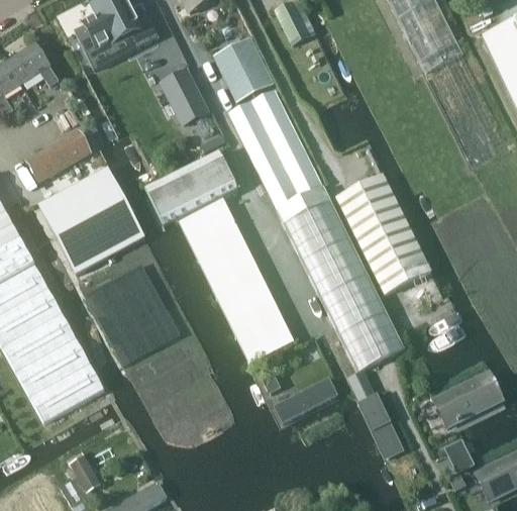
[(99,16),(74,29),(94,68),(136,46),(159,35),(145,11),(135,16),(126,0),(97,0),(92,3),(99,16)]
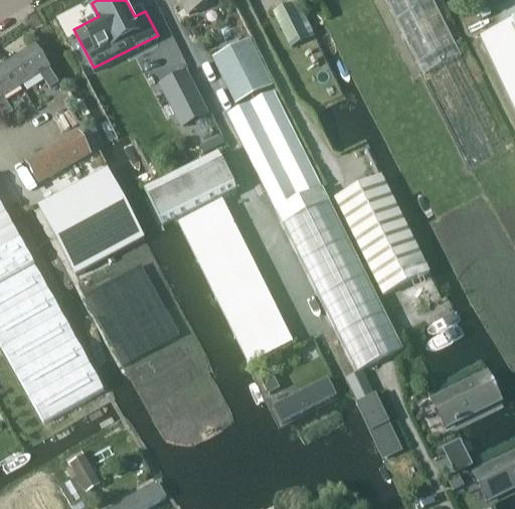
[(184,0),(190,11),(211,0),(184,0)]
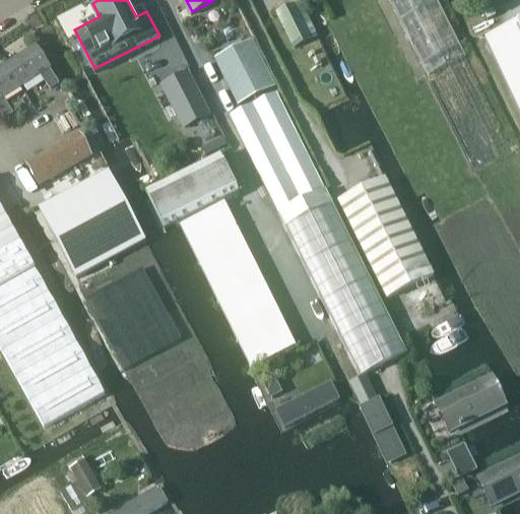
[(295,0),(276,9),(294,44),(316,33),(300,0),(295,0)]
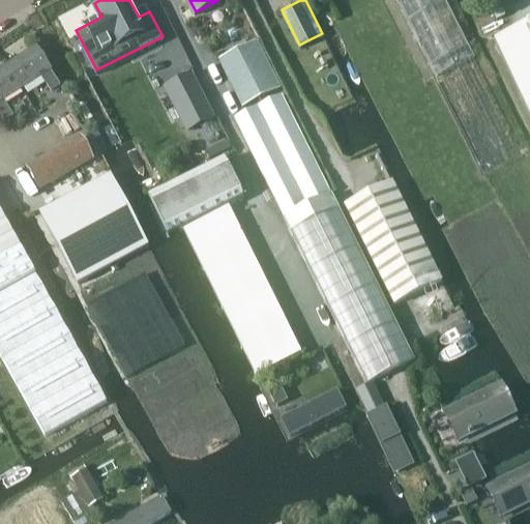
[(399,0),(482,168),(523,147),(447,0),(399,0)]
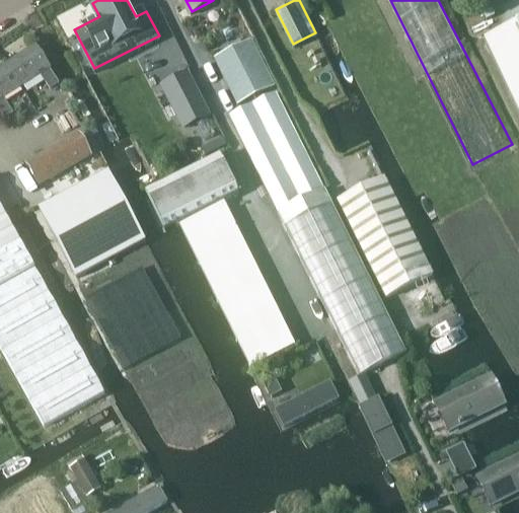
[(518,20),(488,35),(503,66),(518,100),(518,20)]
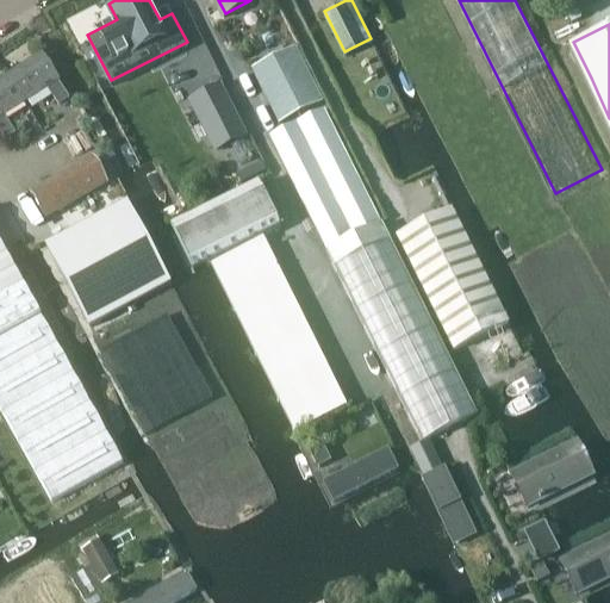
[(279,118),(322,97),(294,42),(251,63),(279,118)]
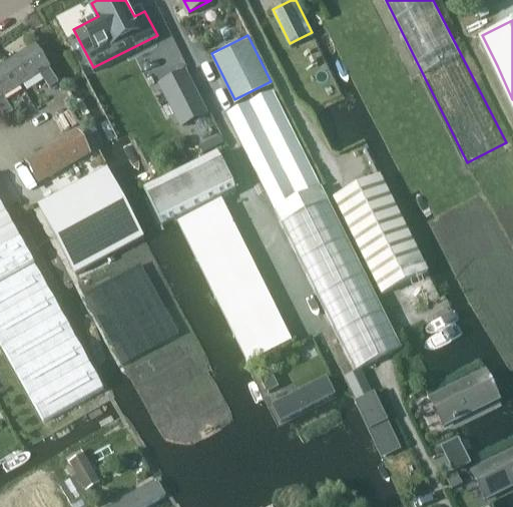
[(7,59),(22,82),(39,70),(49,85),(58,78),(49,64),(34,41),(7,59)]
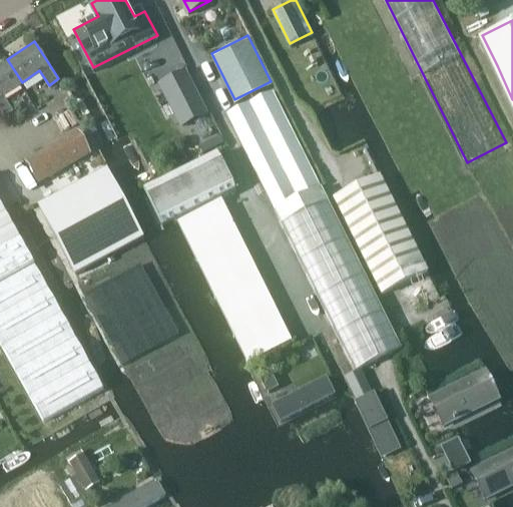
[(12,107),(4,94),(22,82),(7,59),(0,63),(0,107),(4,113),(12,107)]
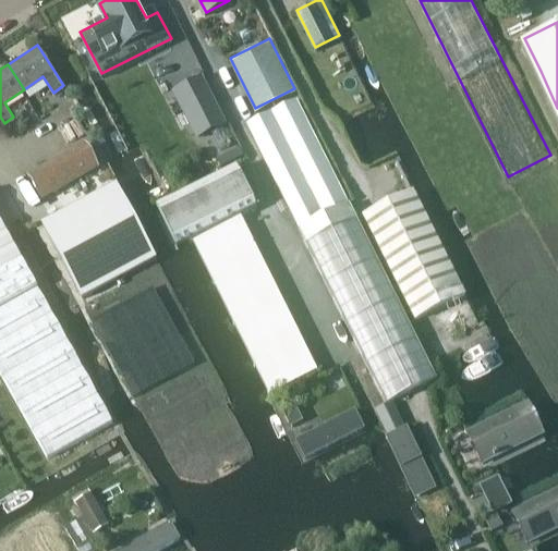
[(199,76),(177,88),(198,131),(221,119),(199,76)]
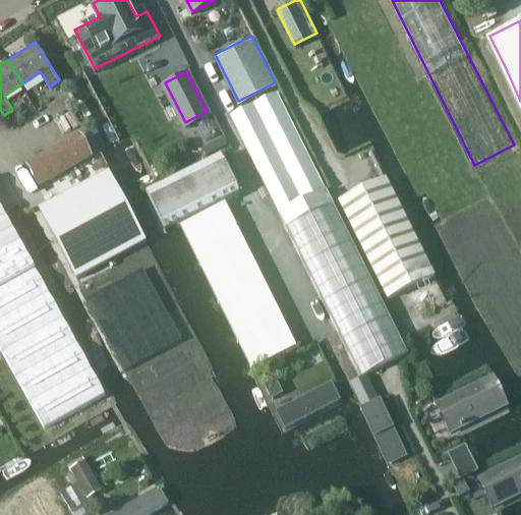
[(278,210),(325,186),(276,90),(229,113),(278,210)]
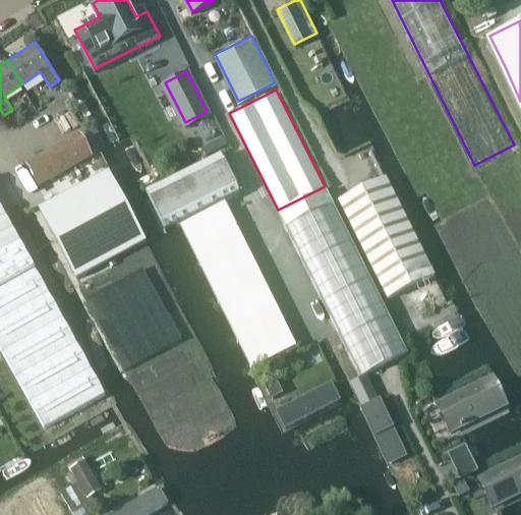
[(25,161),(38,181),(91,152),(79,130),(25,161)]
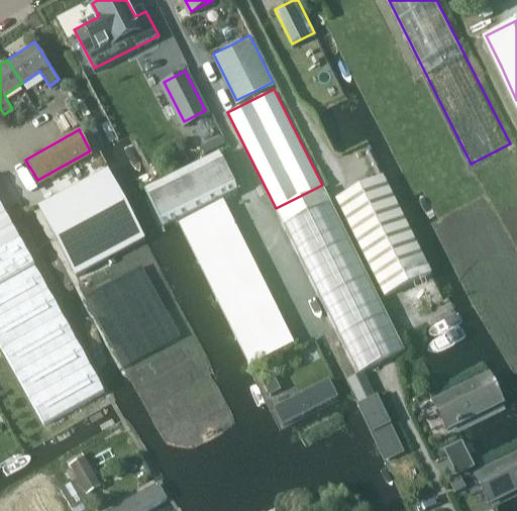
[(164,226),(176,220),(177,219),(223,197),(238,189),(218,150),(144,188),(164,226)]
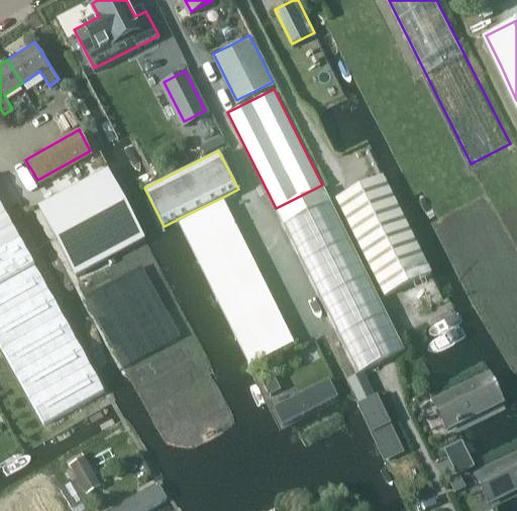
[(107,167),(38,203),(76,273),(144,235),(107,167)]
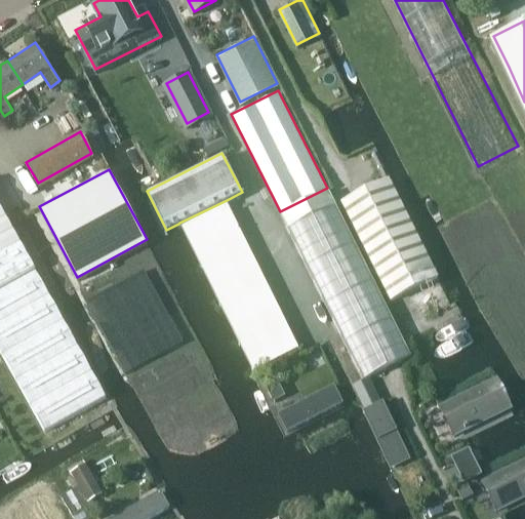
[(390,296),(437,273),(389,176),(340,200),(390,296)]
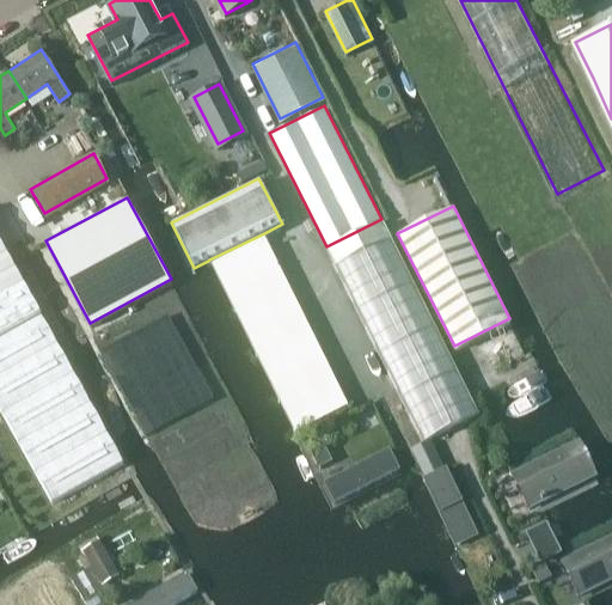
[(381,219),(326,246),(423,440),(478,411),(381,219)]
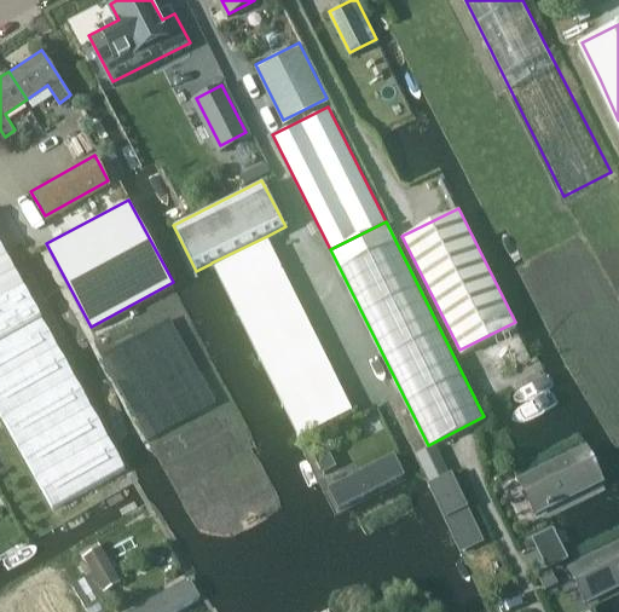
[(298,434),(352,406),(267,236),(212,263),(298,434)]
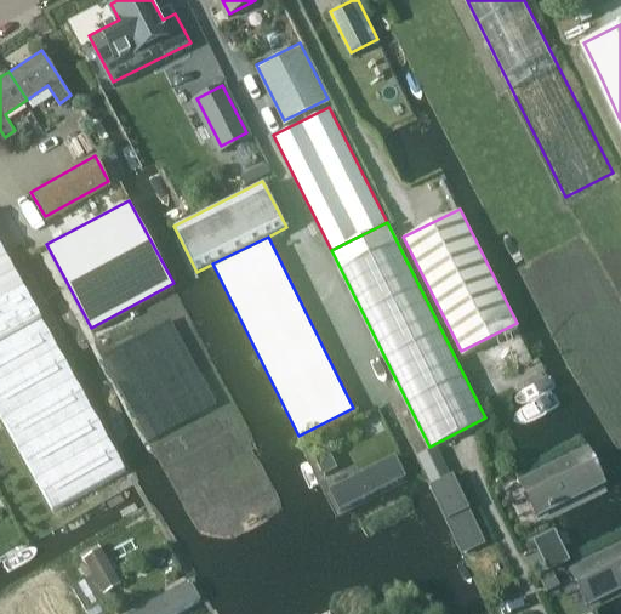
[(0,242),(0,337),(40,314),(0,242)]
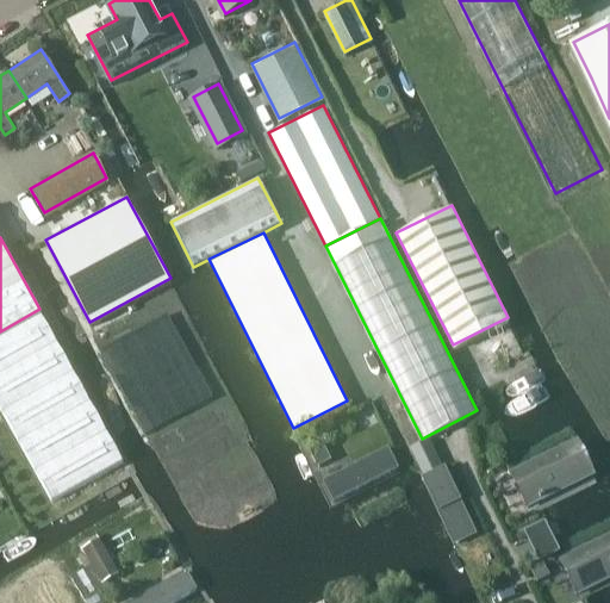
[(574,436),(510,468),(526,501),(591,468),(574,436)]
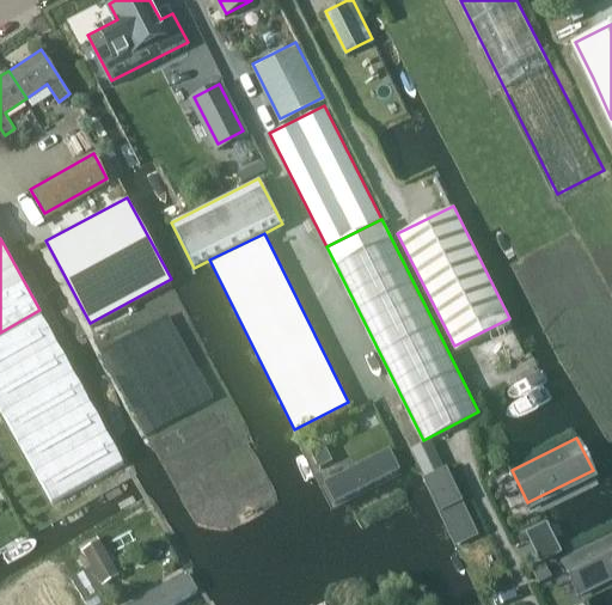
[(324,478),(335,497),(399,464),(389,444),(324,478)]
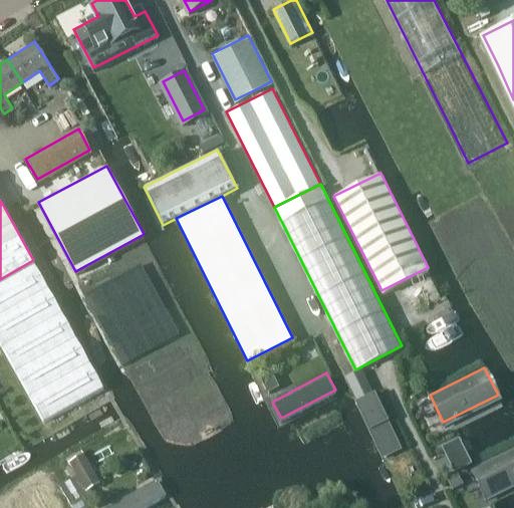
[(349,388),(375,442),(397,431),(370,376),(349,388)]
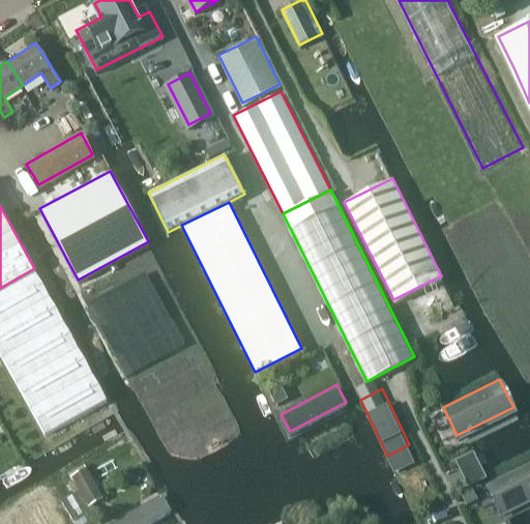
[(102,492),(86,464),(84,461),(68,470),(87,501),(102,492)]
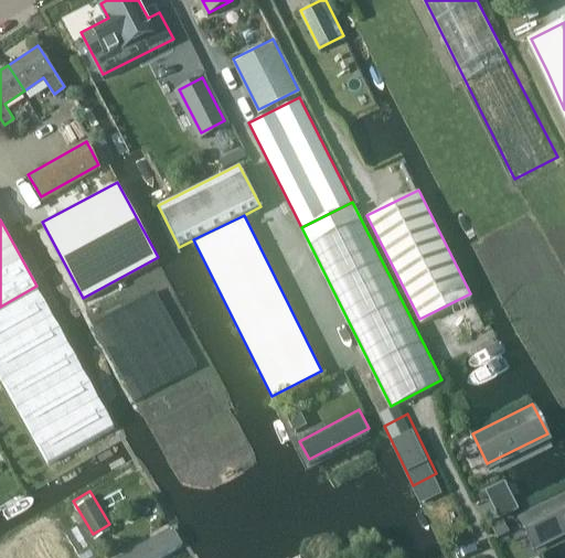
[(564,492),(520,515),(534,545),(564,528),(564,492)]
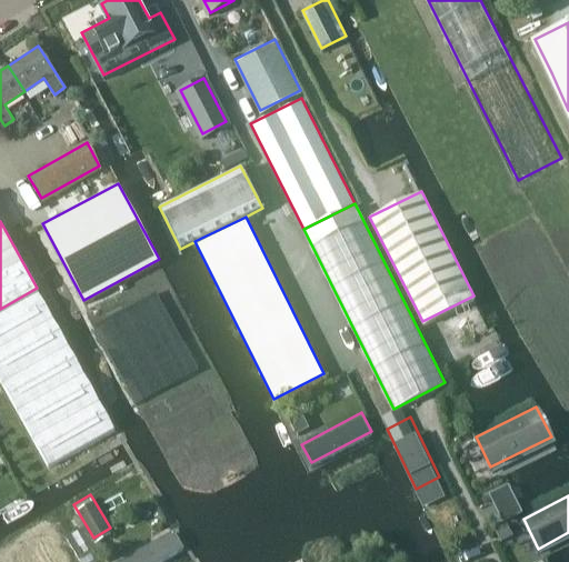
[(150,561),(183,544),(173,528),(112,561),(150,561)]
